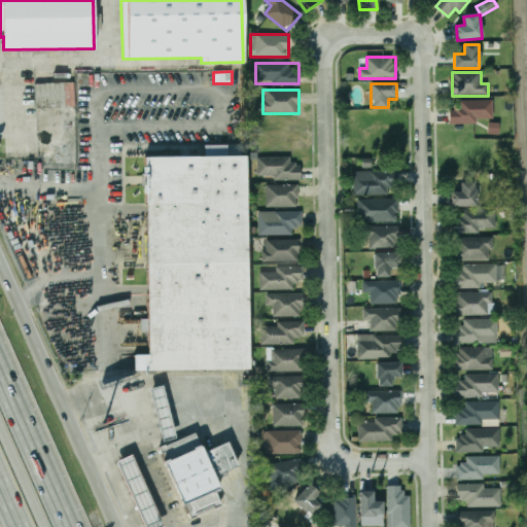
[(493,123),(493,101),(451,101),(451,123),(493,123)]
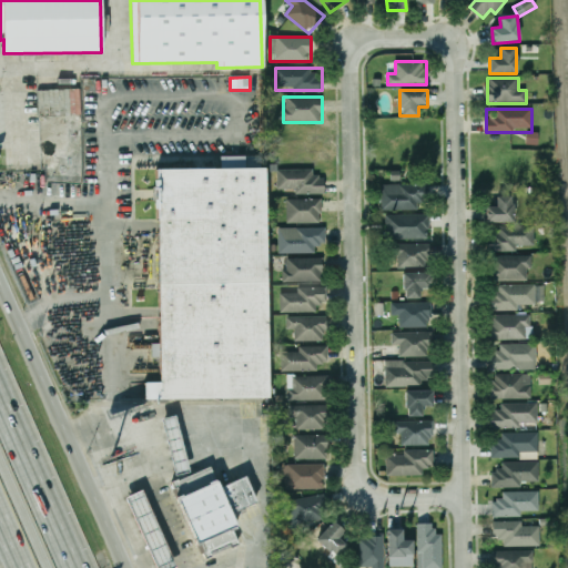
[(267,396),(144,398),(144,382),(159,382),(155,170),(264,168),(267,396)]
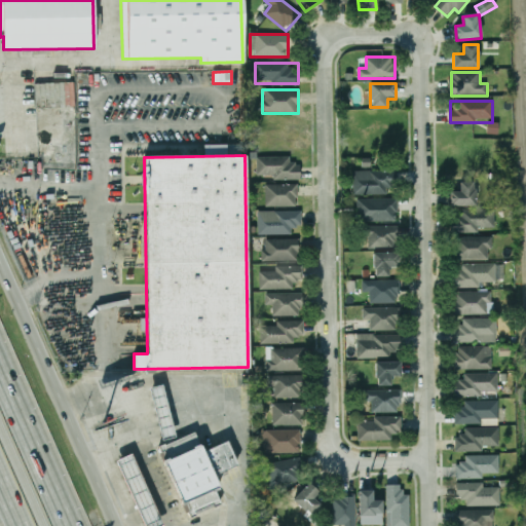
[(292,156),(257,156),(257,178),(300,178),(300,161),(292,161),(292,156)]
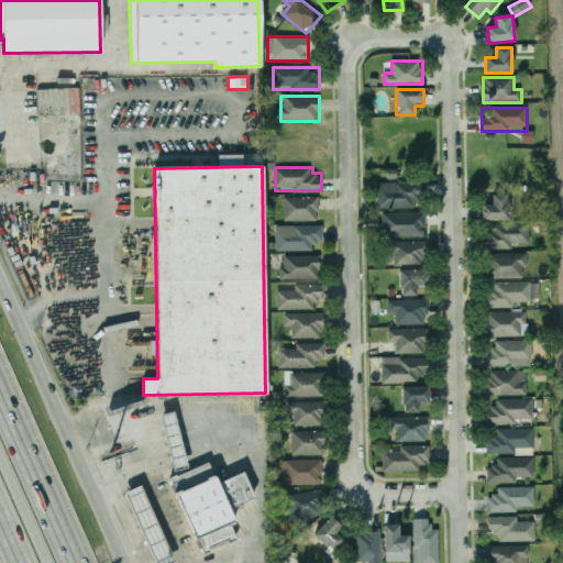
[(378,208),(419,208),(419,203),(426,203),(426,183),(378,183),(378,208)]
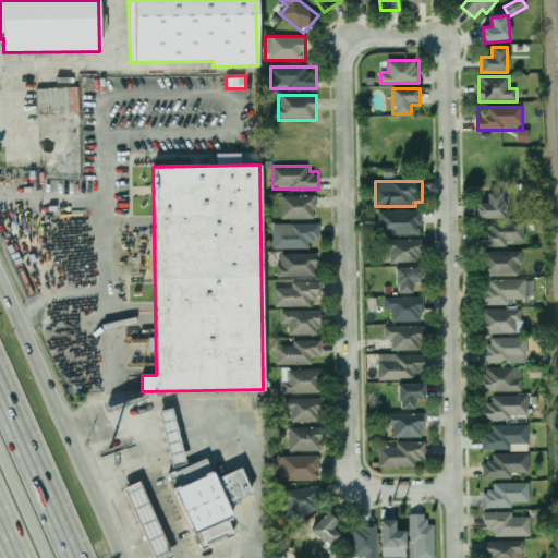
[(478,219),(504,219),(504,193),(488,193),(488,204),(478,204),(478,219)]
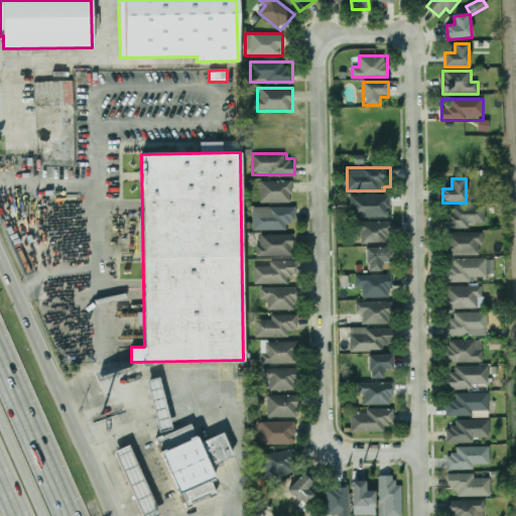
[(261,203),(292,203),(292,180),(261,180),(261,203)]
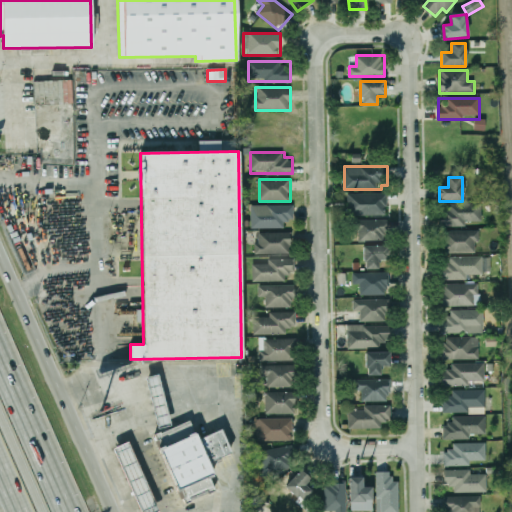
[(388,216),(388,193),(352,193),(352,216),(388,216)]
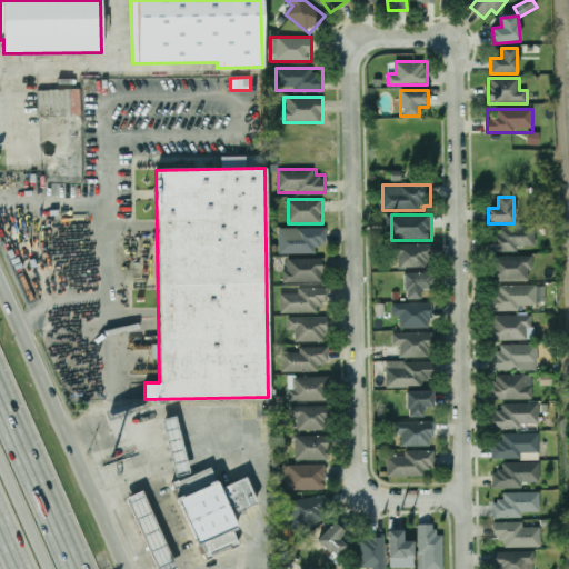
[(498,227),(498,235),(489,235),(489,250),(535,250),(535,227),(498,227)]
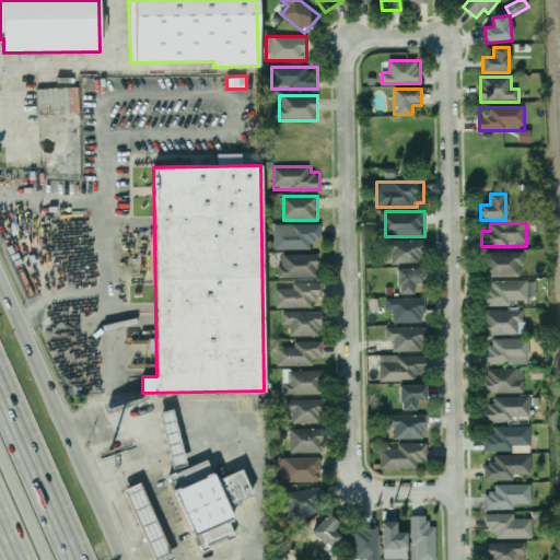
[(275,249),(321,249),(321,226),(275,226),(275,249)]
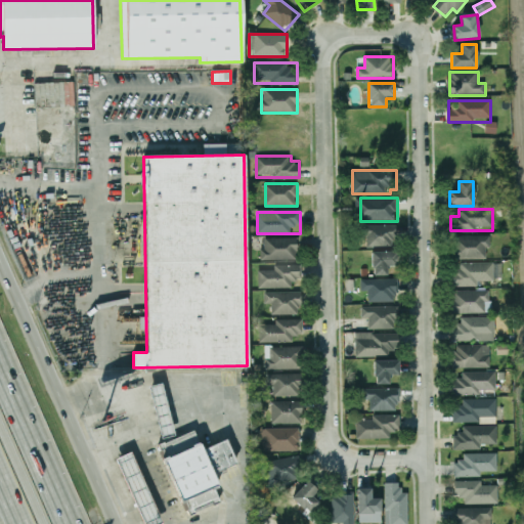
[(360,238),(366,238),(366,248),(397,248),(397,225),(360,225),(360,238)]
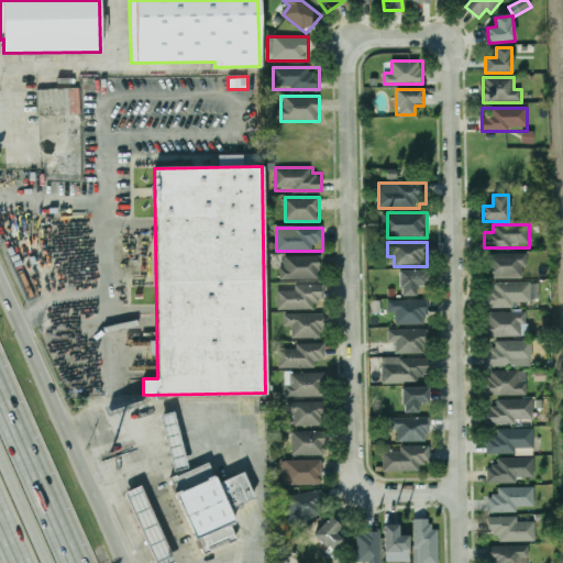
[(487,254),(487,278),(527,278),(527,254),(487,254)]
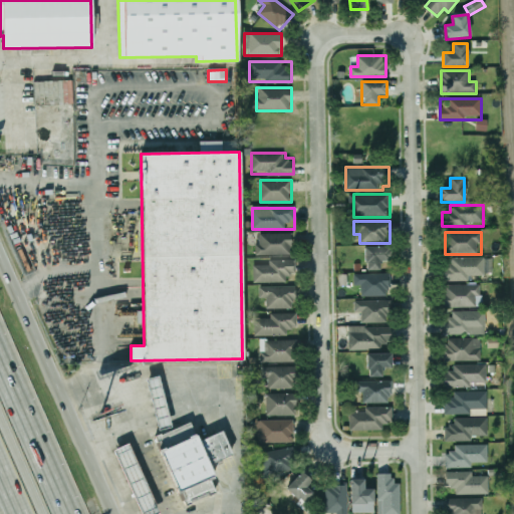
[(257,255),(293,255),(293,234),(257,234),(257,255)]
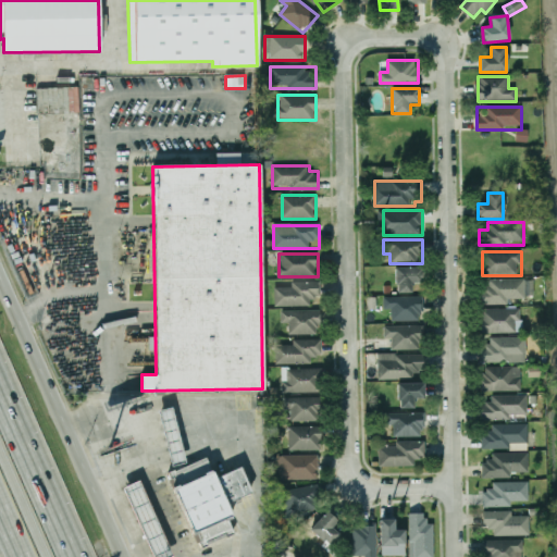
[(395,269),(395,294),(413,294),(413,284),(422,284),(422,269),(395,269)]
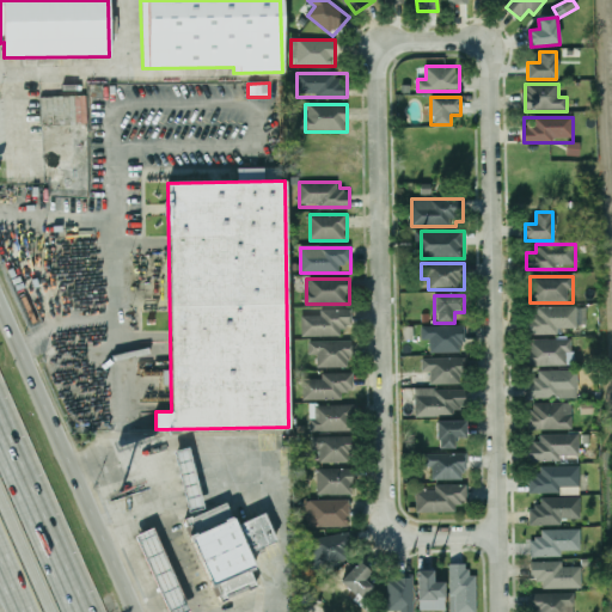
[(577,308),(527,308),(527,334),(577,334),(577,308)]
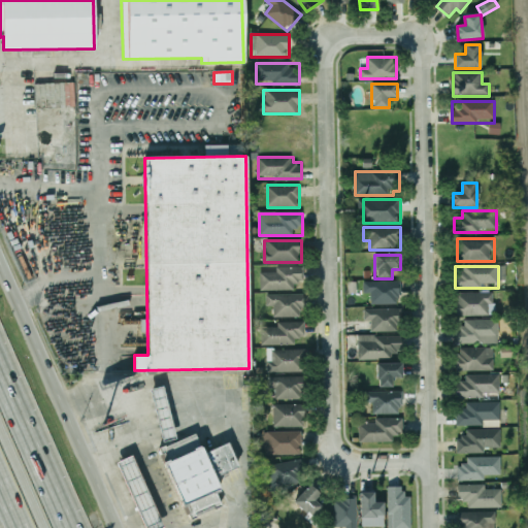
[(261,289),(303,289),(303,268),(261,268),(261,289)]
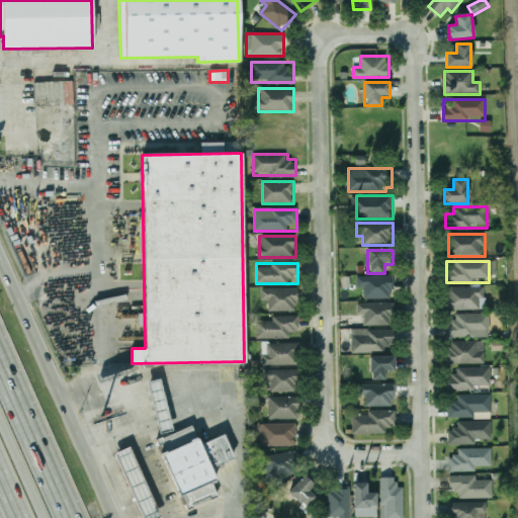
[(394,276),(357,276),(357,288),(364,288),(364,298),(394,298),(394,276)]
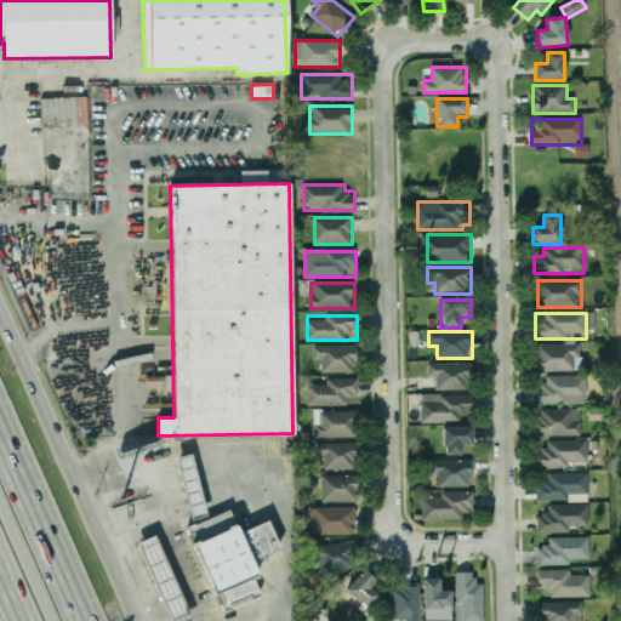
[(537,345),(537,371),(576,371),(576,345),(537,345)]
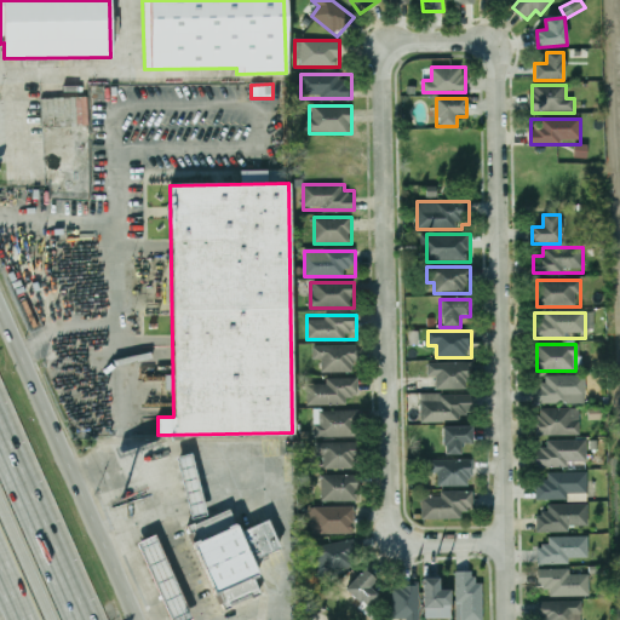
[(322,373),(356,373),(356,345),(314,345),(314,360),(322,360),(322,373)]
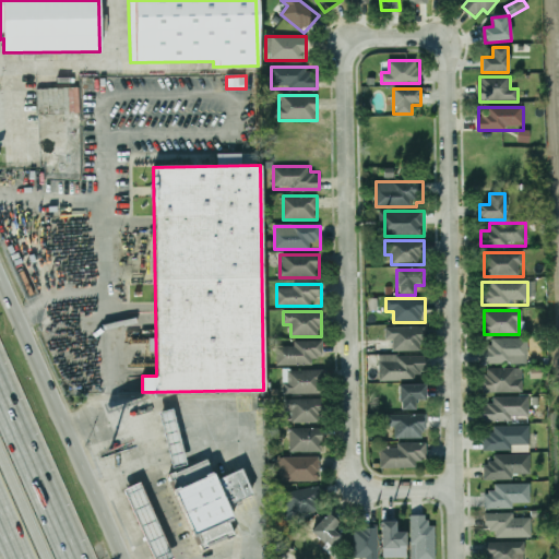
[(385,340),(393,340),(393,352),(424,352),(424,328),(385,328),(385,340)]
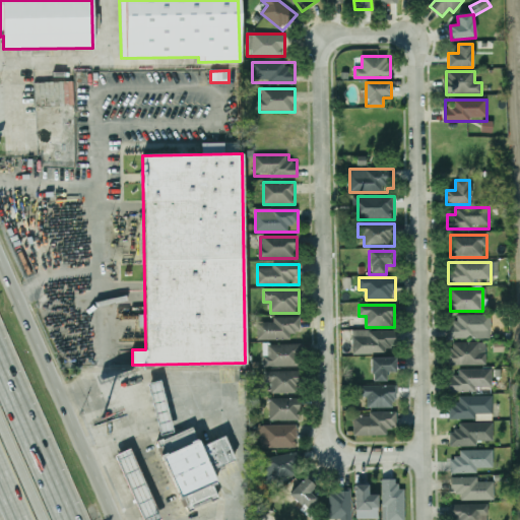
[(450,338),(492,338),(492,316),(450,316),(450,338)]
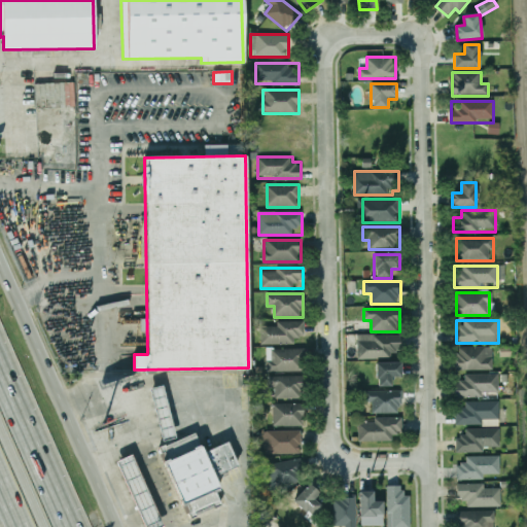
[(261,344),(295,344),(295,338),(304,338),(304,322),(272,322),(272,323),(261,323),(261,344)]
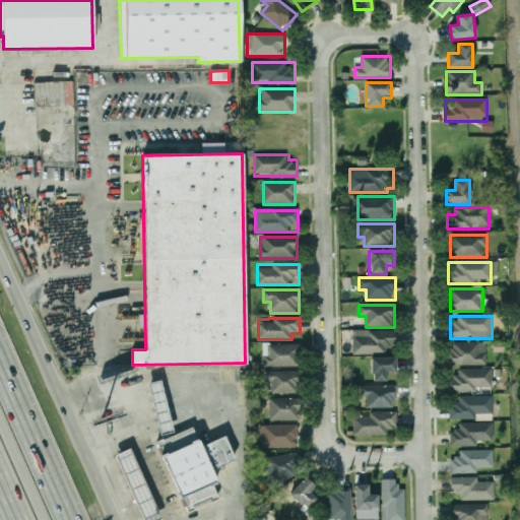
[(352,353),(395,353),(395,331),(352,331),(352,353)]
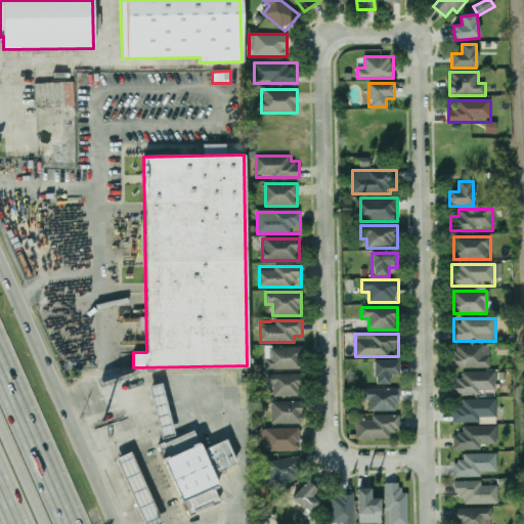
[(490,345),(453,345),(453,367),(490,367),(490,345)]
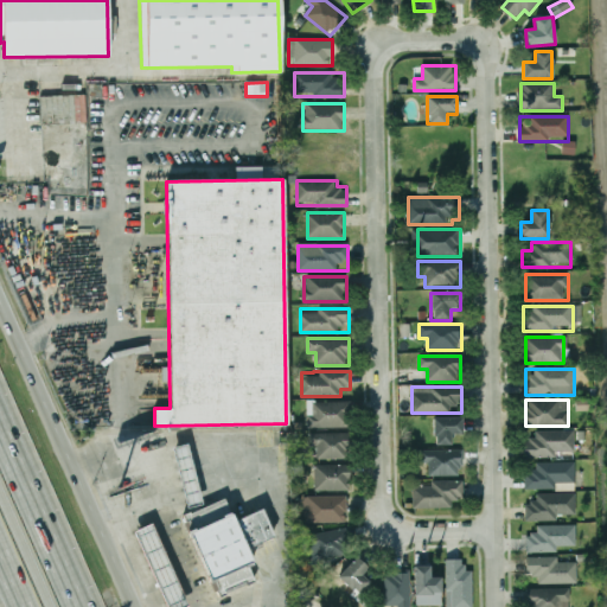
[(350,402),(308,402),(308,428),(350,428),(350,402)]
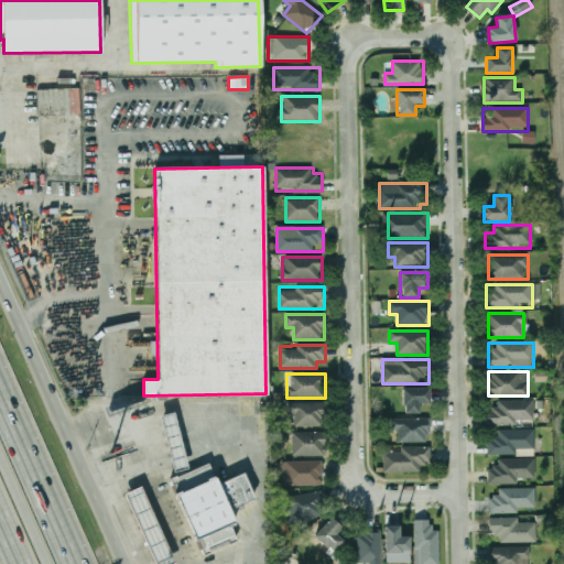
[(403,412),(421,412),(421,403),(430,403),(430,388),(403,388),(403,412)]
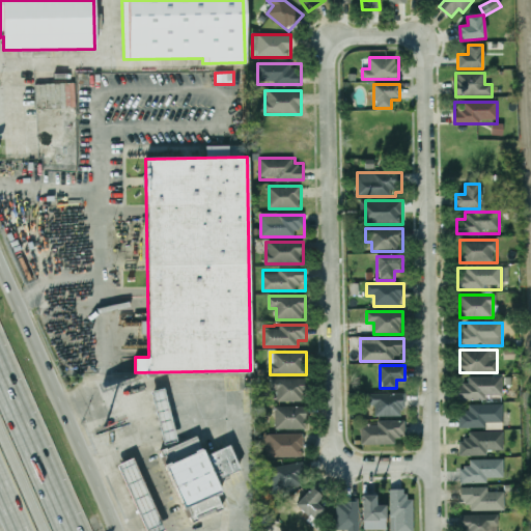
[(503,376),(468,376),(468,384),(458,384),(458,399),(503,399),(503,376)]
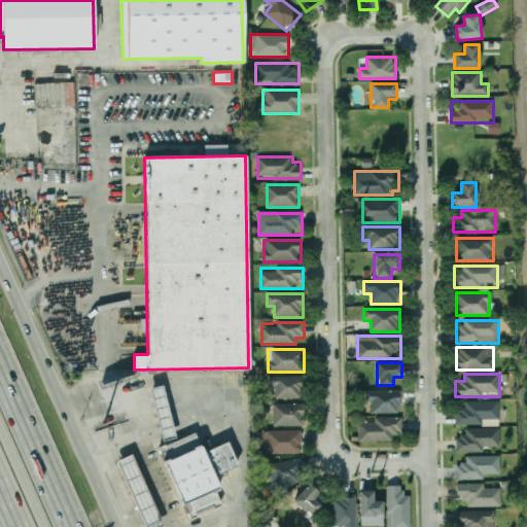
[(303,377),(273,377),(273,399),(303,399),(303,377)]
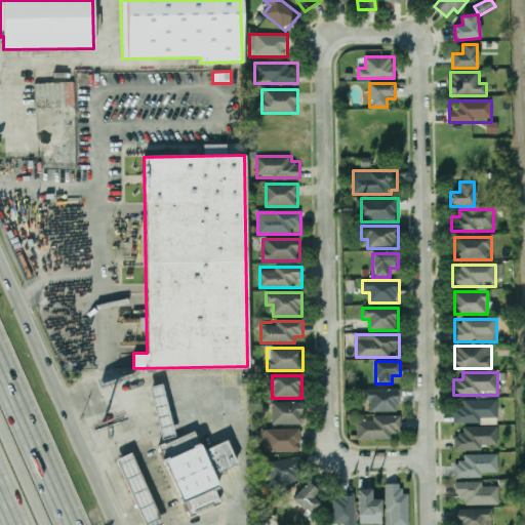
[(150,387),(161,384),(174,437),(163,439),(150,387)]
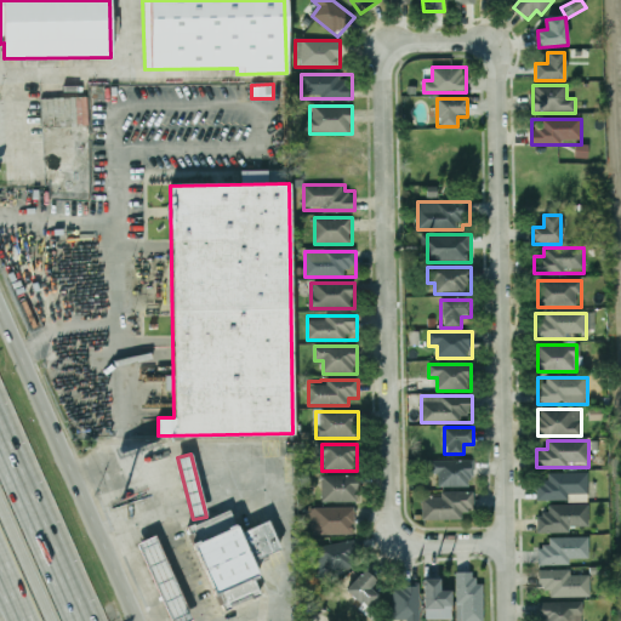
[(438,486),(473,486),(473,461),(431,461),(431,474),(438,474),(438,486)]
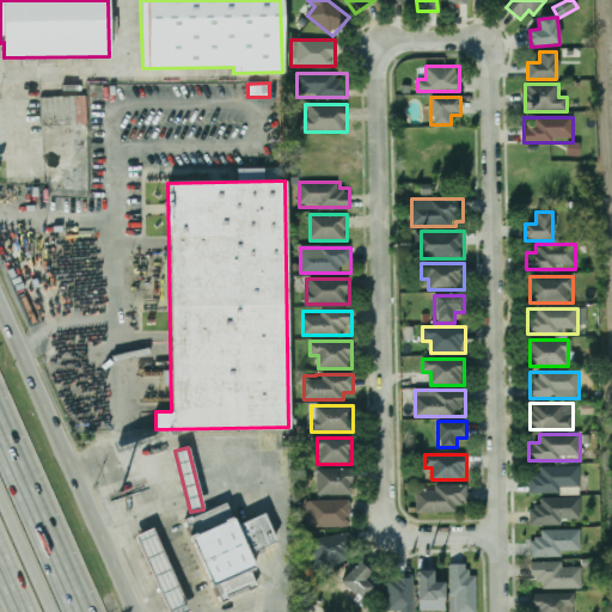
[(580,466),(539,466),(539,475),(530,475),(530,494),(580,494),(580,466)]
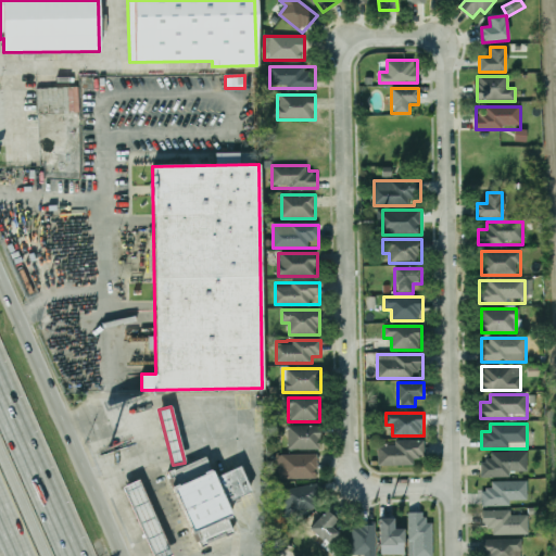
[(288,450),(320,450),(320,427),(288,427),(288,450)]
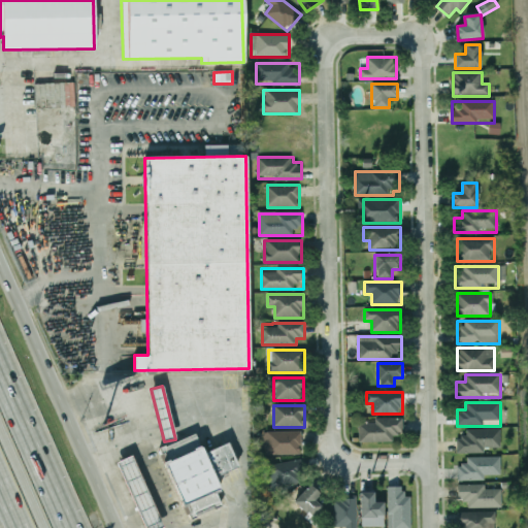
[(394,434),(402,434),(402,421),(359,421),(359,442),(394,442),(394,434)]
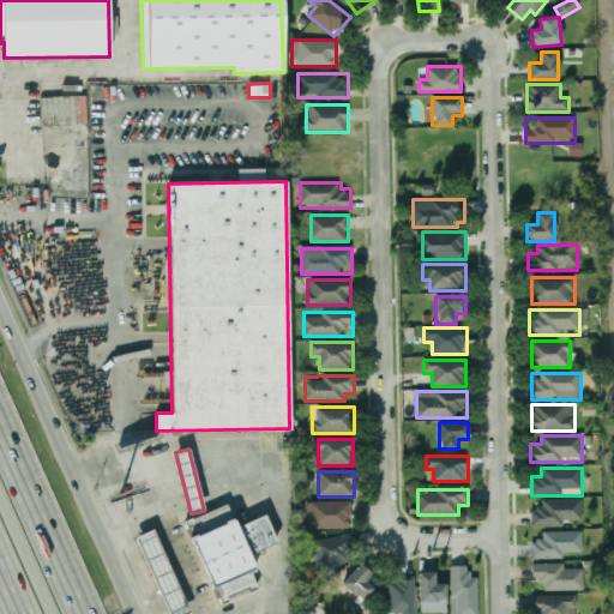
[(583,525),(583,500),(543,500),(543,509),(531,509),(531,525),(583,525)]
